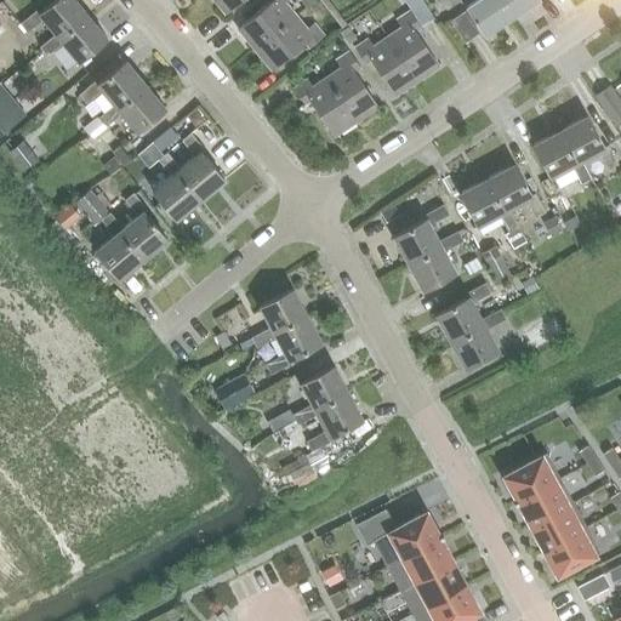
[(57,39),(86,15),(74,0),(53,0),(39,13),(36,11),(20,24),(27,33),(43,20),(55,35),(57,39)]
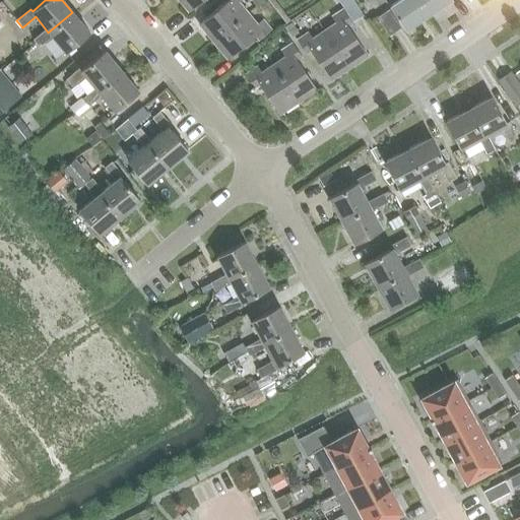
[(178,0),(188,11),(202,0),(178,0)]
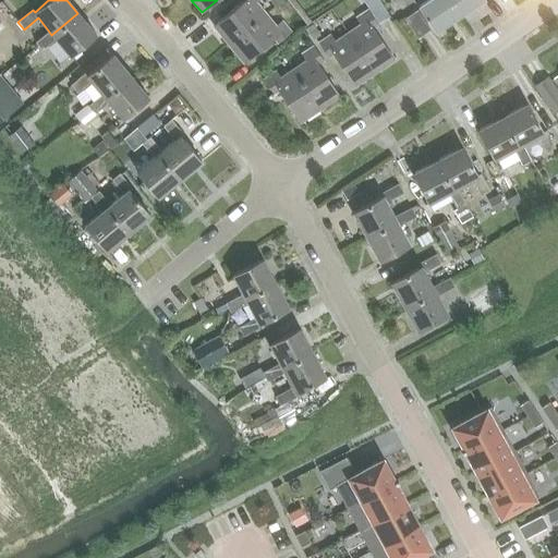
[(229,45),(266,15),(256,3),(259,0),(241,0),(243,2),(214,26),(229,45)]
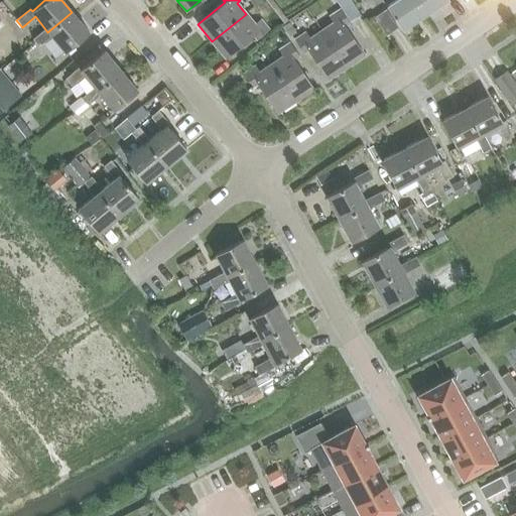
[(395,0),(386,6),(402,30),(425,15),(414,0),(395,0)]
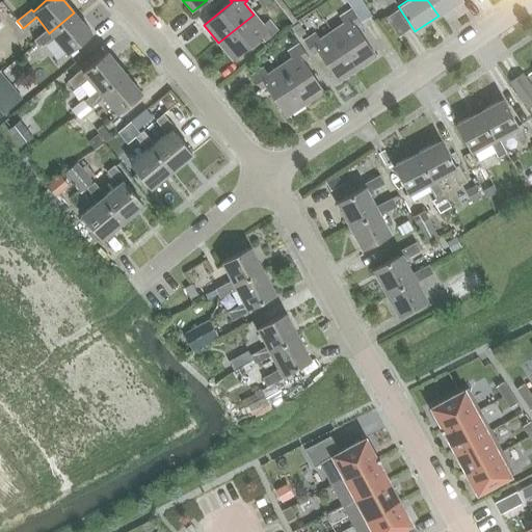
[(427,0),(439,16),(461,0),(427,0)]
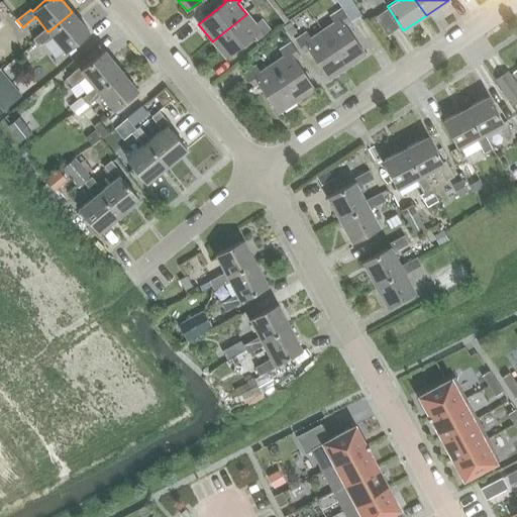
[(333,22),(319,32),(344,70),(365,56),(344,25),(357,17),(349,4),(341,10),(340,9),(329,17),(333,22)]
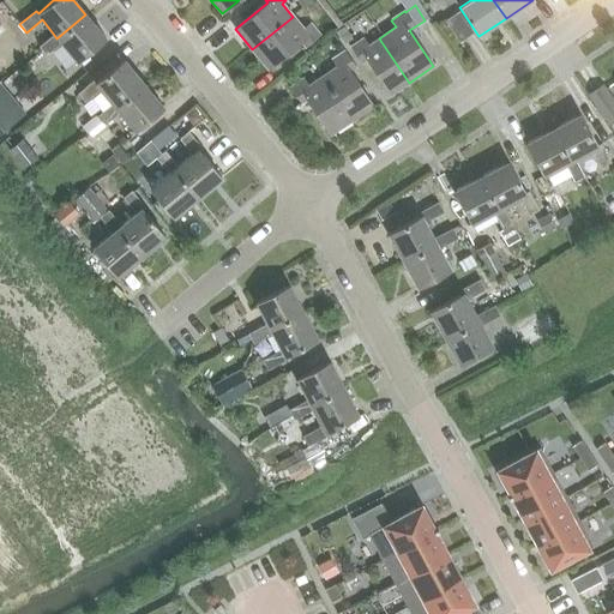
[(77,62),(106,38),(85,14),(56,38),(54,35),(38,47),(46,55),(61,43),(77,62)]
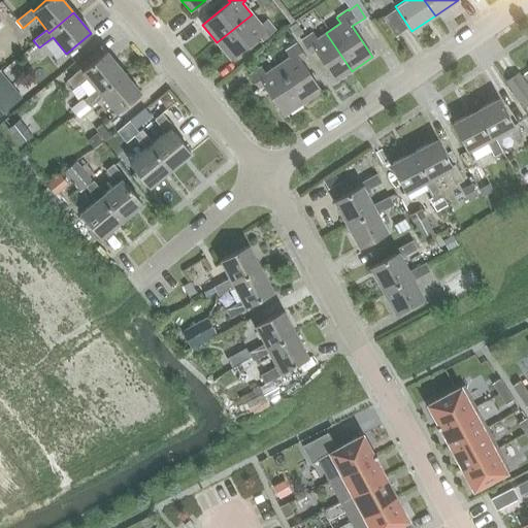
[(262,42),(274,32),(266,21),(260,26),(252,14),(217,42),(230,60),(259,37),(262,42)]
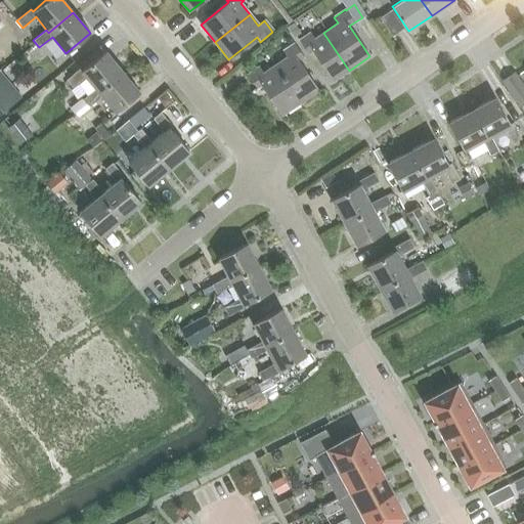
[(294,23),(286,28),(293,38),(301,33),(294,23)]
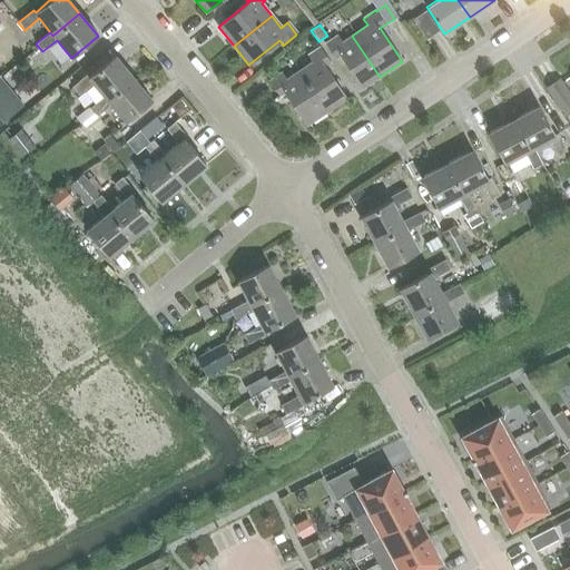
[(362,88),(380,77),(352,36),(342,42),(337,36),(324,45),(334,59),(340,56),(362,88)]
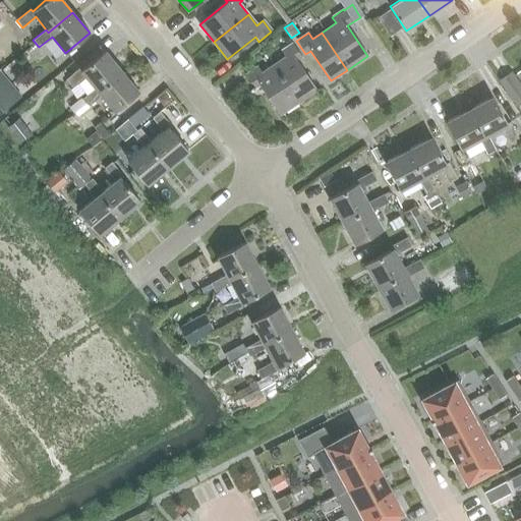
[(298,103),(316,90),(296,60),(301,57),(292,44),(281,51),(285,57),(273,65),(298,103)]
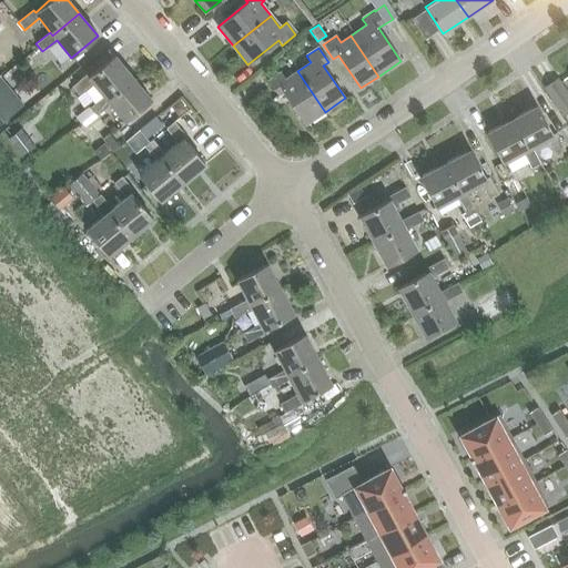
[(105,100),(132,78),(114,56),(89,77),(87,74),(71,87),(78,94),(92,83),(103,97),(105,100)]
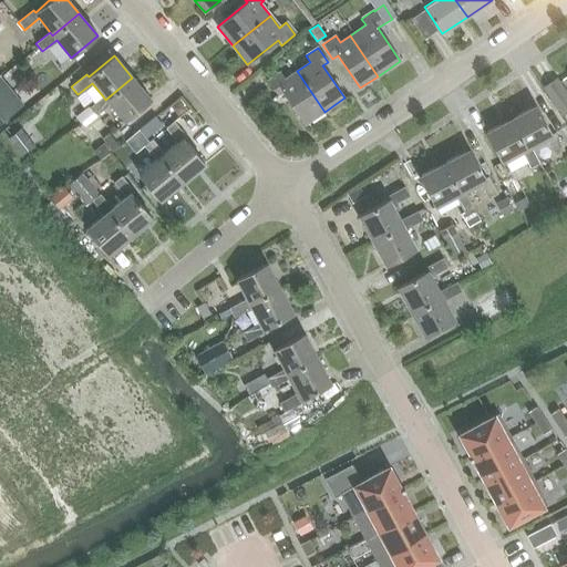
[(303,125),(325,112),(297,71),(284,80),(279,73),(267,81),(277,96),(281,93),(303,125)]
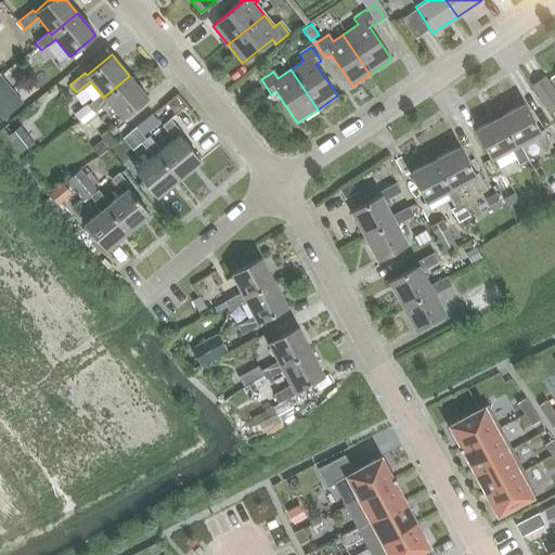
[(554,107),(554,91),(544,75),(530,85),(549,112),(554,107)]
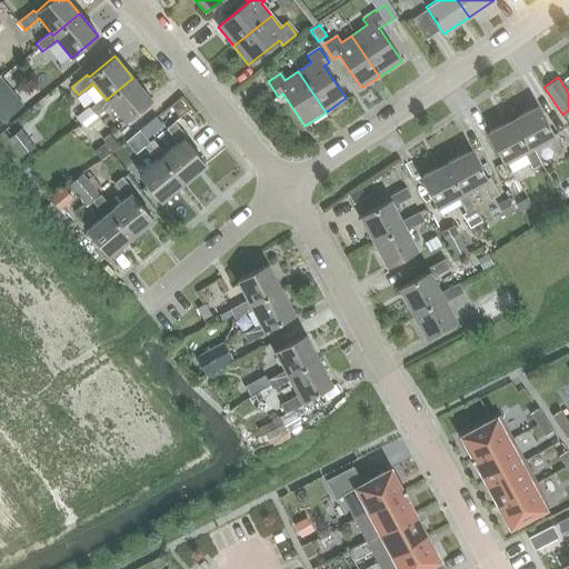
[(0,78),(0,122),(9,115),(1,106),(15,95),(0,78)]
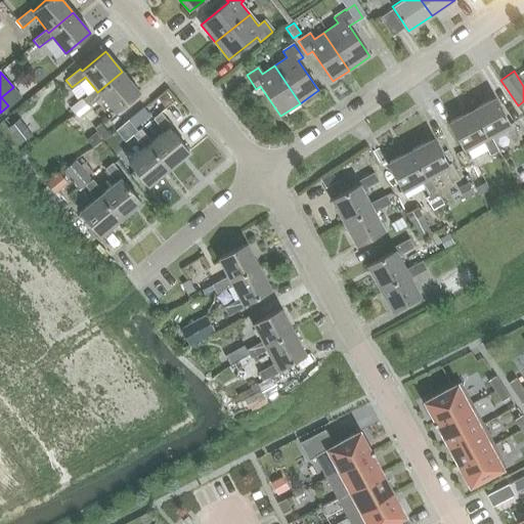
[(115,113),(139,92),(122,72),(97,92),(95,89),(82,100),(88,107),(101,96),(115,113)]
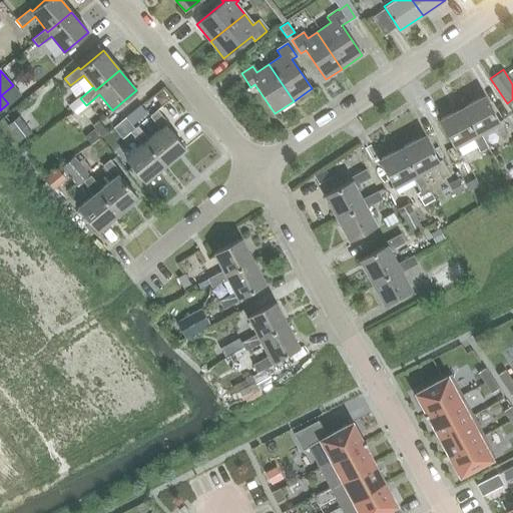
[(476,135),(480,133),(494,126),(501,140),(510,136),(501,120),(499,122),(484,95),(462,108),(476,135)]
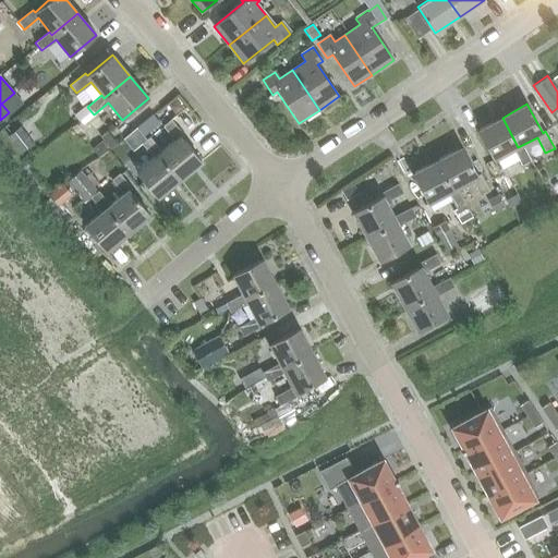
[(136,128),(136,129),(143,136),(159,123),(152,114),(136,128)]
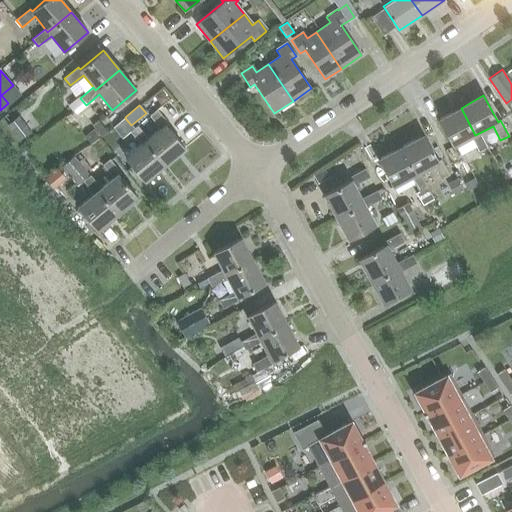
[(486,148),(479,133),(475,135),(461,108),(438,120),(453,147),(470,138),(478,152),(486,148)]
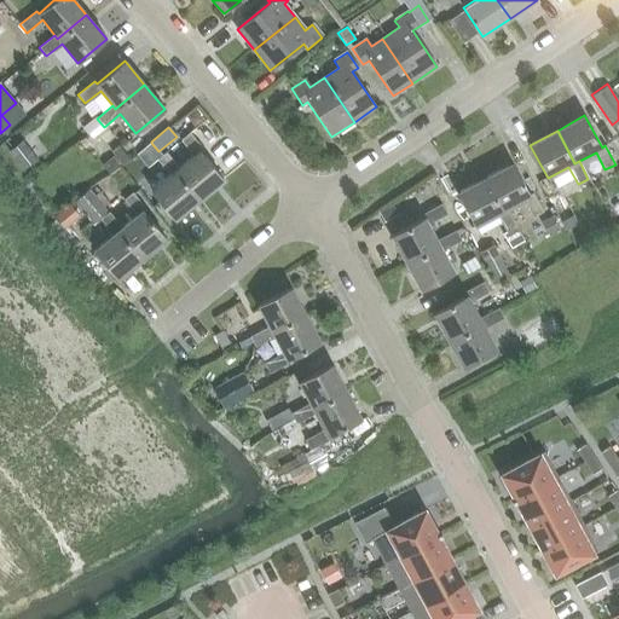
[(198,200),(223,180),(200,152),(203,150),(189,133),(180,140),(194,156),(179,168),(175,171),(198,200)]
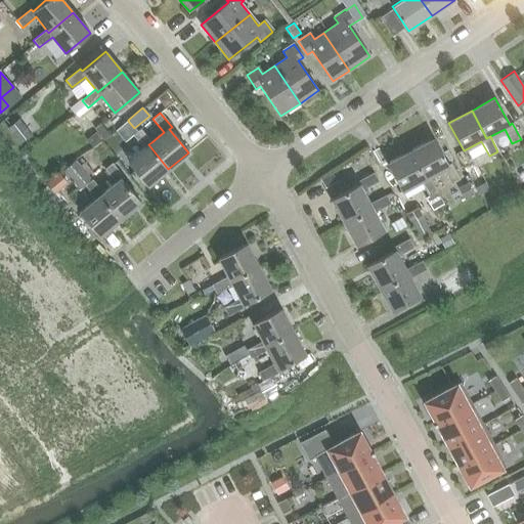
[(18,143),(31,135),(18,119),(7,127),(18,143)]
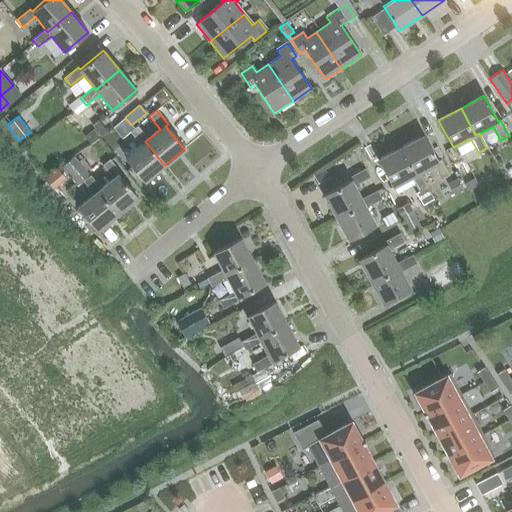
[(131,125),(125,118),(113,128),(122,139),(130,132),(134,129),(131,125)]
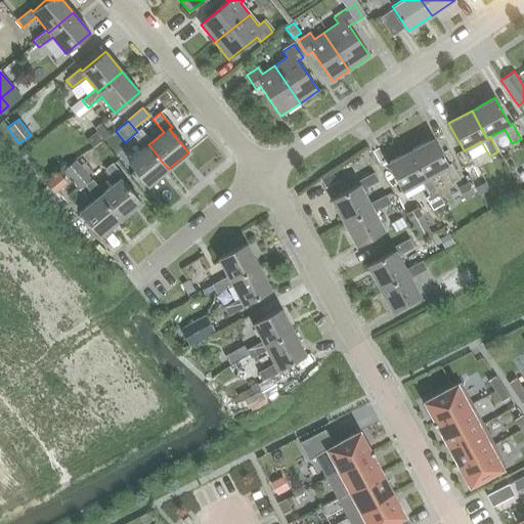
[(148,144),(151,142),(140,129),(137,132),(133,135),(143,148),(128,162),(147,185),(168,169),(148,144)]
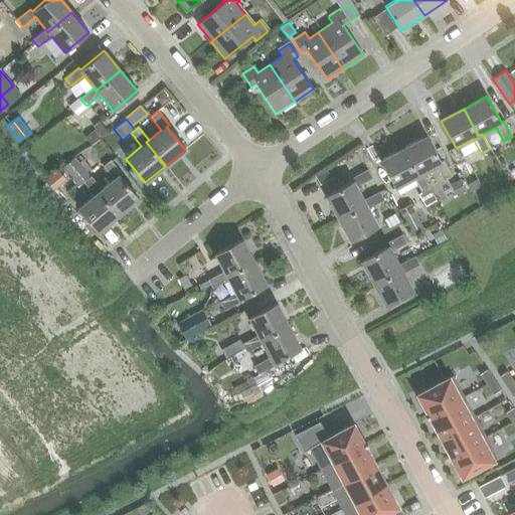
[(444,181),(452,176),(443,161),(441,162),(425,136),(402,148),(417,176),(421,174),(436,166),(444,181)]
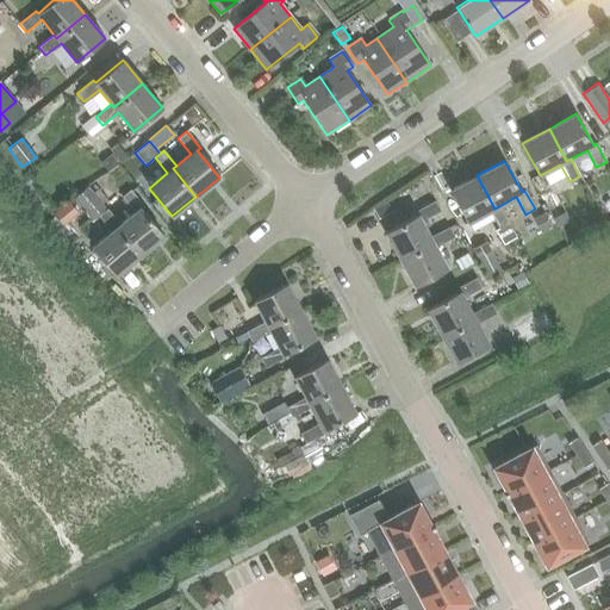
[(509,223),(499,206),(495,209),(477,175),(450,191),(468,223),(489,211),(498,229),(509,223)]
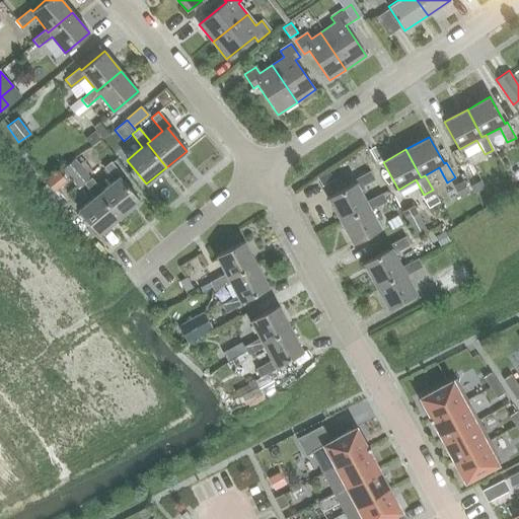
[(89,177),(75,159),(62,169),(76,188),(89,177)]
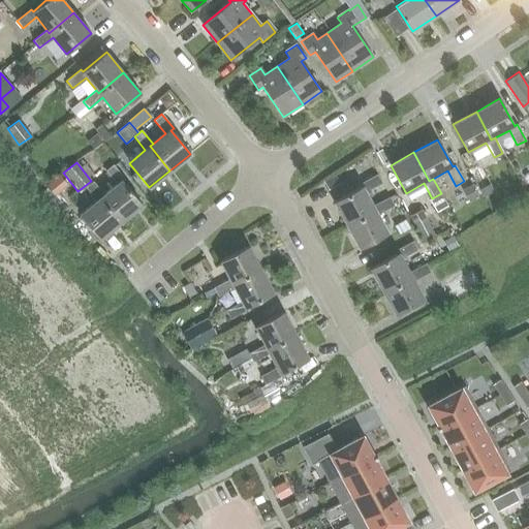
[(142,205),(122,181),(125,179),(113,164),(105,170),(117,184),(103,194),(100,196),(121,221),(142,205)]
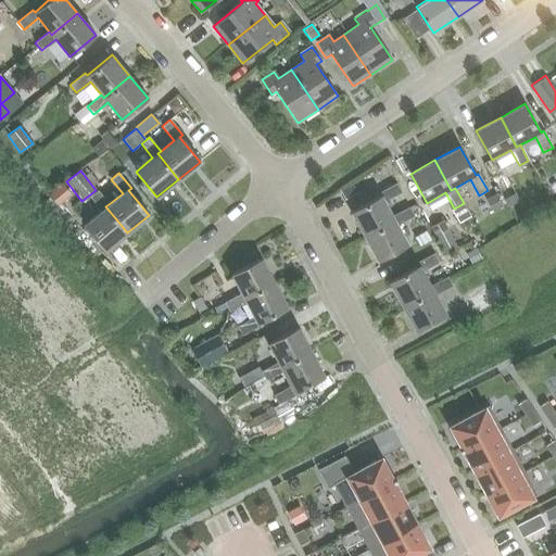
[(355,179),(339,189),(344,199),(361,189),(355,179)]
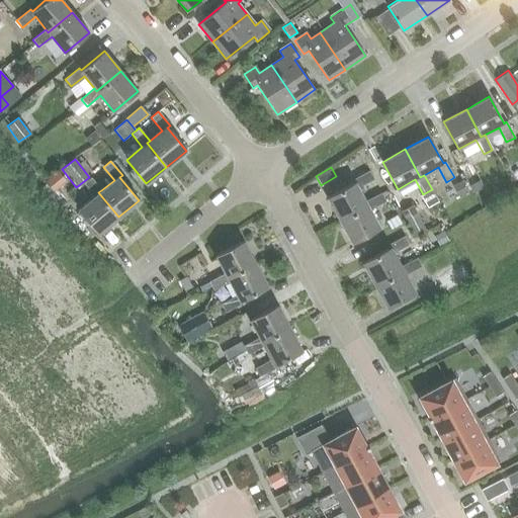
[(66,180),(57,170),(45,181),(53,191),(66,180)]
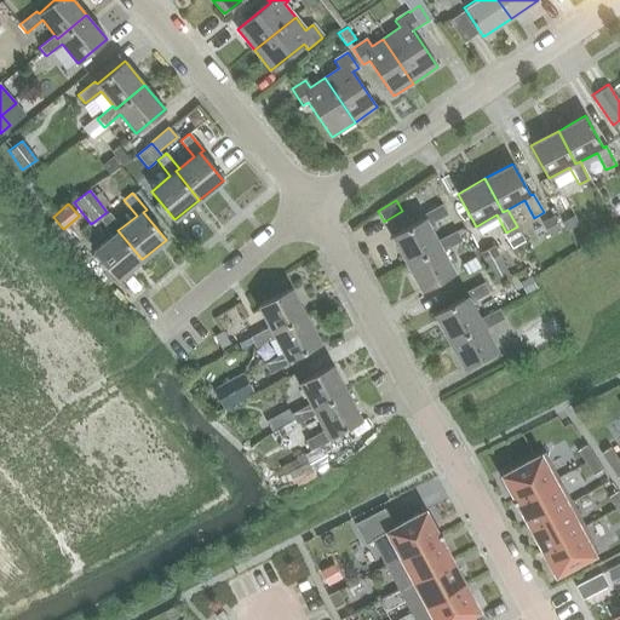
[(440,245),(437,241),(428,224),(447,214),(442,205),(422,216),(424,218),(391,236),(406,263),(440,245)]
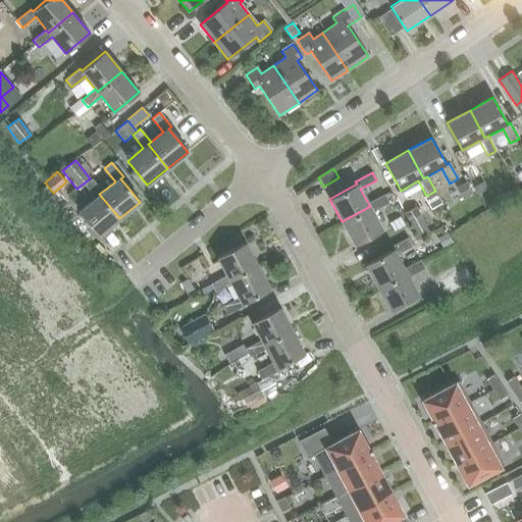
[(99,194),(102,192),(92,178),(85,185),(95,198),(80,211),(99,236),(119,218),(99,194)]
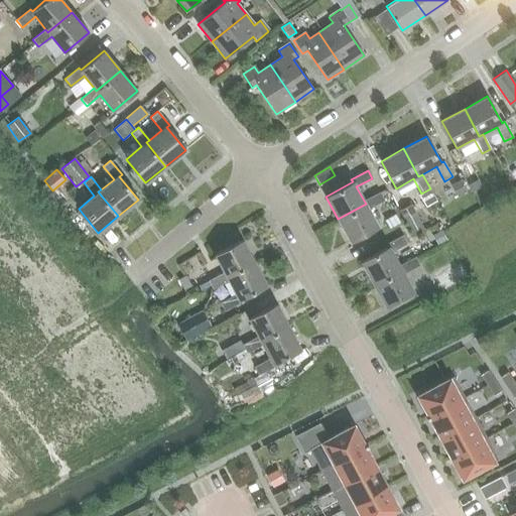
[(479,176),(466,183),(470,192),(483,185),(479,176)]
